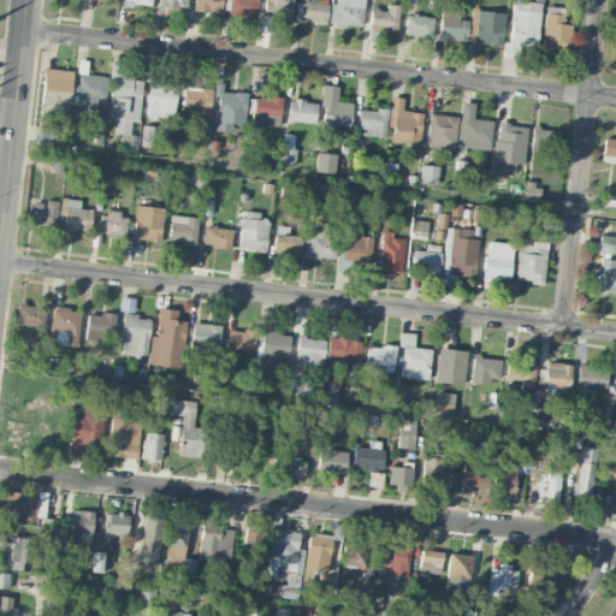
[(223,12),(223,0),(194,0),(194,11),(223,12)]
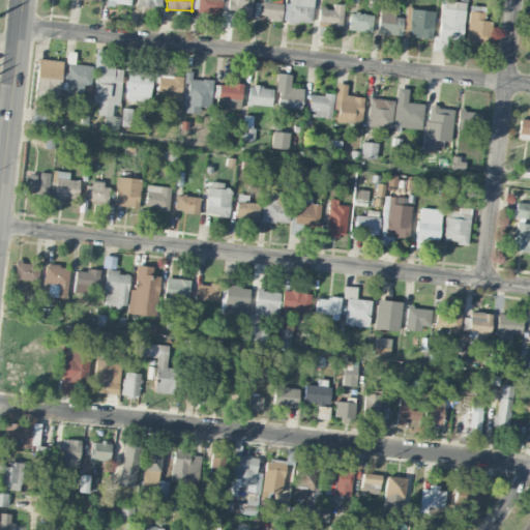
[(221,13),(221,0),(198,0),(198,13),(221,13)]
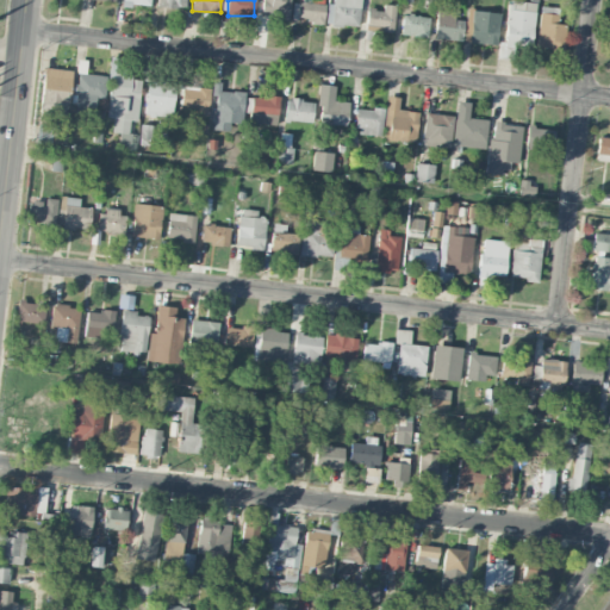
[(261,0),(260,16),(287,19),(290,0),(261,0)]
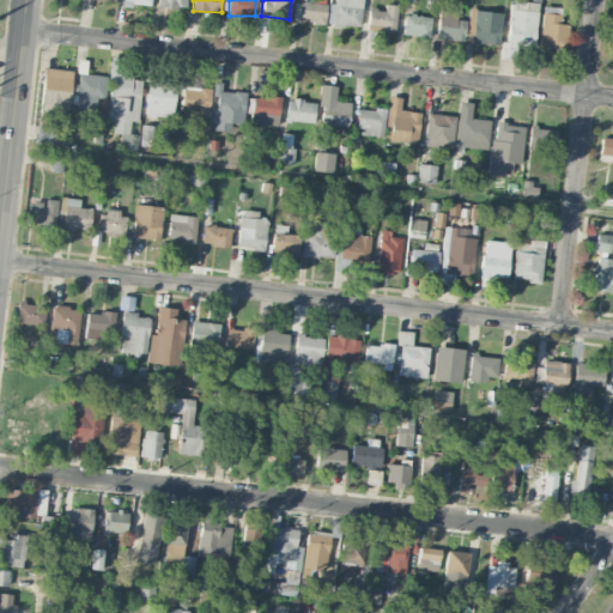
[(358,28),(359,0),(337,0),(337,4),(328,4),(327,25),(358,28)]
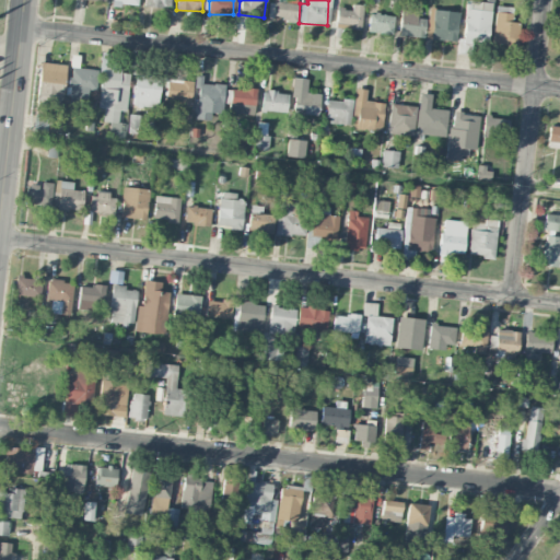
[(490,2),(466,1),(464,38),(457,38),(457,53),(470,54),(471,42),(488,43),(490,2)]
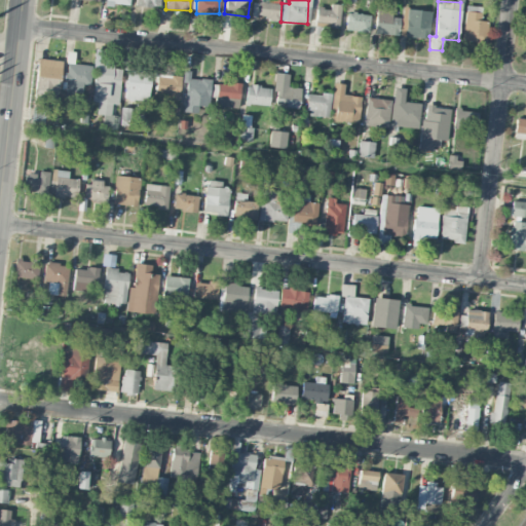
[(330,8),(316,7),(315,26),(339,27),(340,4),(330,4),(330,8)]
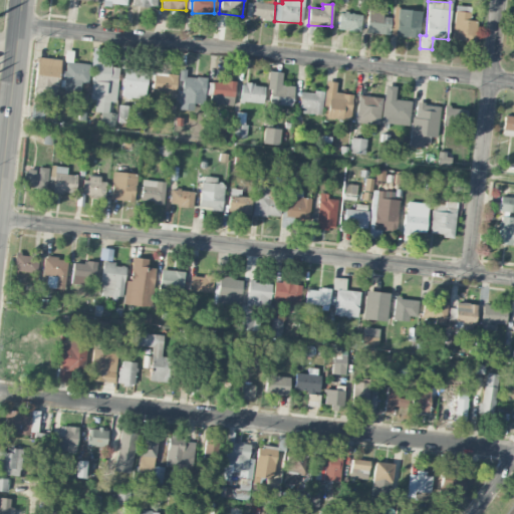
[(451,39),(474,43),(478,21),(468,19),(470,7),(456,5),(451,39)]
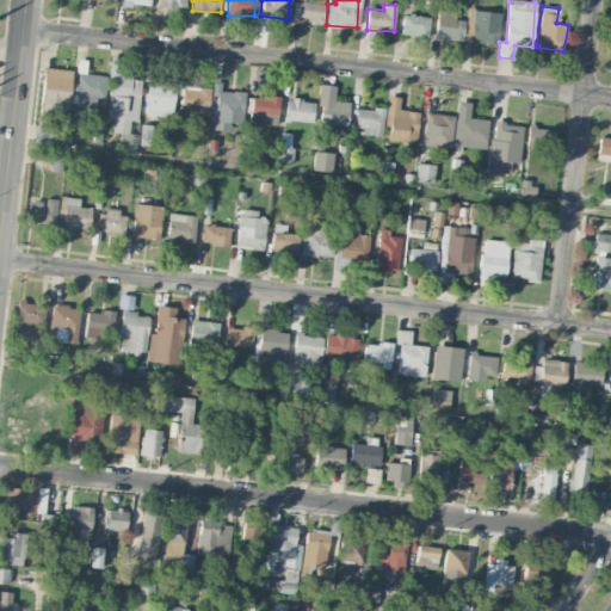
[(454,19),(455,12),(438,10),(433,37),(461,42),(464,20),(454,19)]
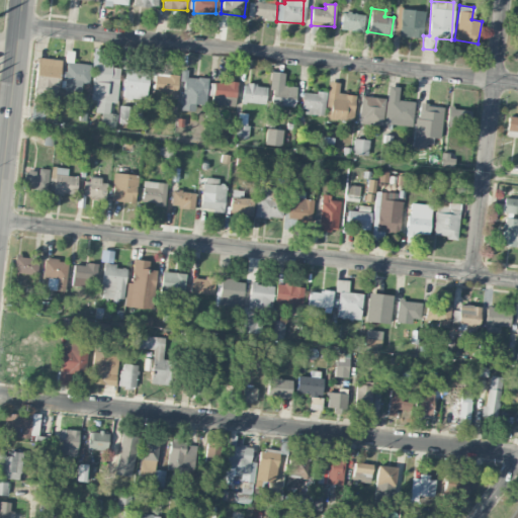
[(422,37),(423,10),(396,9),(395,35),(422,37)]
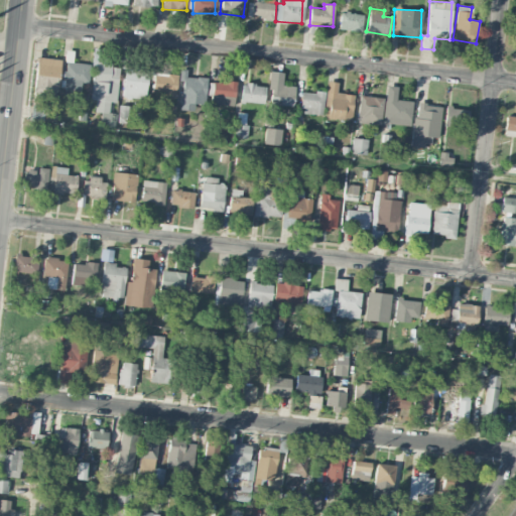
[(361,31),(362,14),(340,13),(339,29),(361,31)]
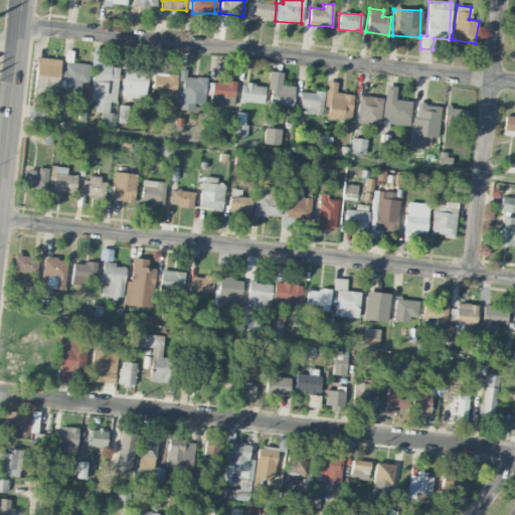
[(119,67),(111,66),(111,58),(102,57),(102,48),(93,47),(92,66),(94,66),(92,100),(95,100),(95,112),(101,112),(100,128),(114,129),(115,113),(109,113),(109,102),(117,102),(119,67)]
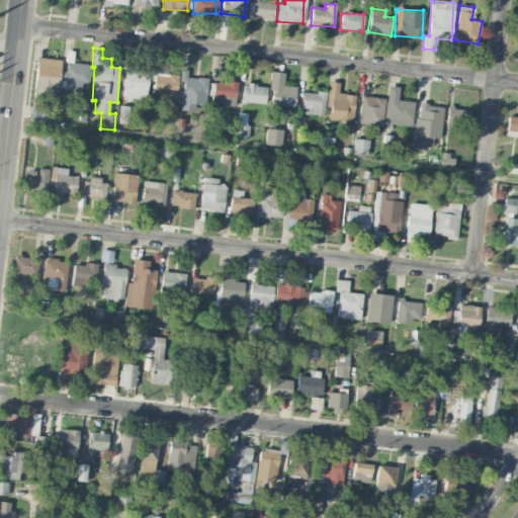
[(61,61),(37,58),(35,74),(59,78),(61,61)]
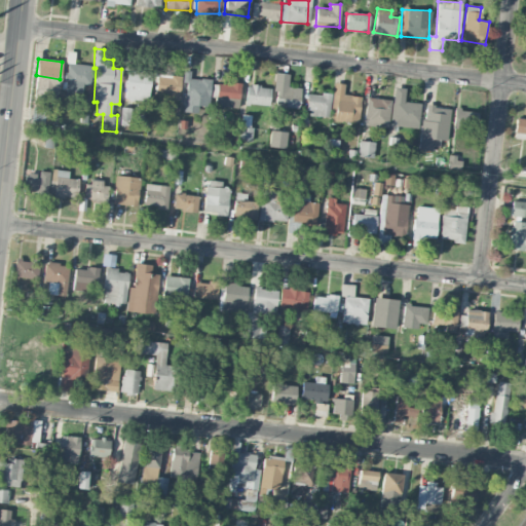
[(64,98),(74,99),(75,92),(82,94),(82,84),(90,84),(91,65),(66,64),(64,98)]
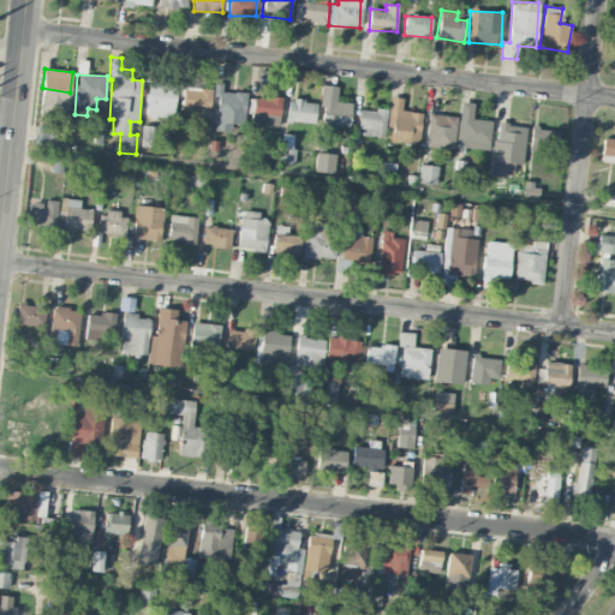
[(215,130),(244,131),(245,93),(222,91),(222,83),(214,83),(214,96),(216,96),(215,130)]
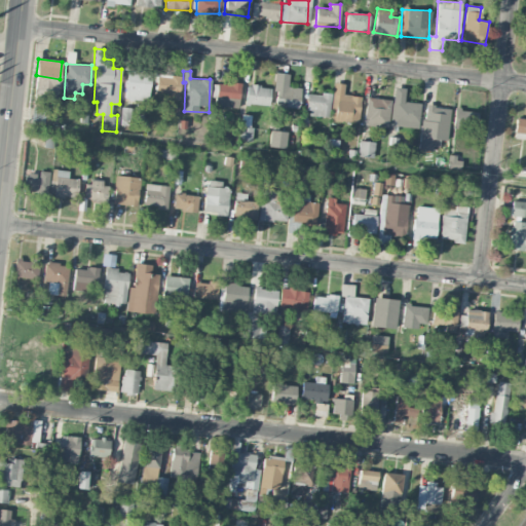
[(150,73),(126,72),(125,100),(149,101),(150,73)]
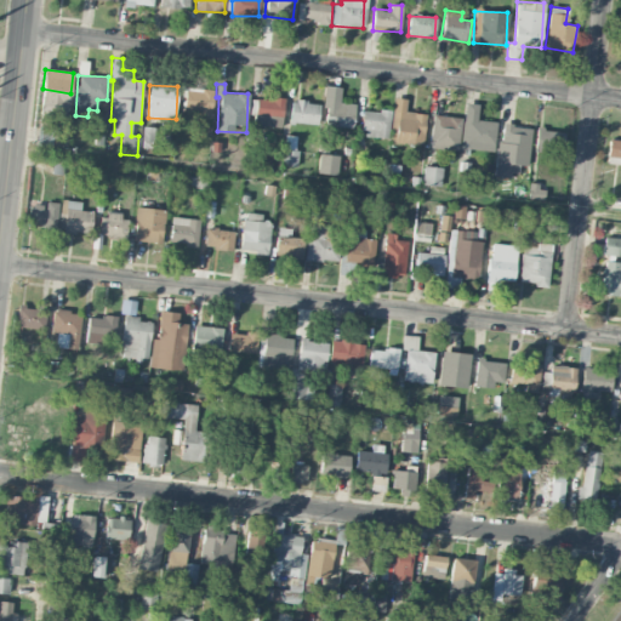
[(354,103),(340,102),(341,87),(324,85),(322,108),(326,109),(325,125),(352,127),(354,103)]
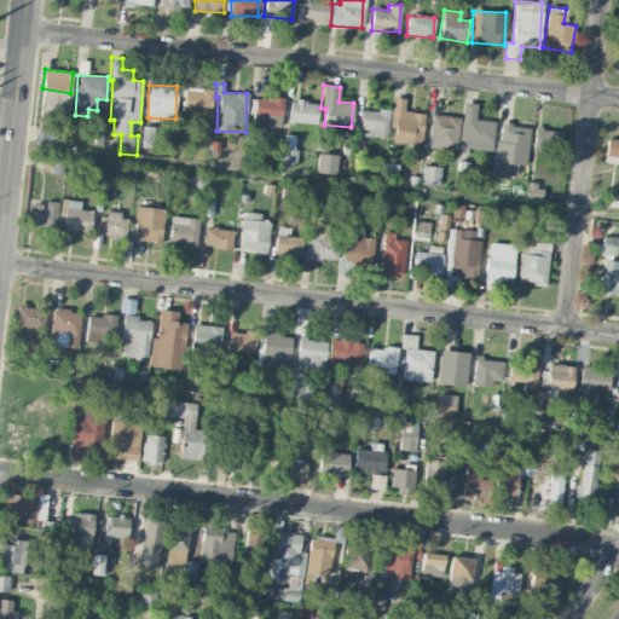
[(212,116),(212,88),(184,88),(184,116),(212,116)]
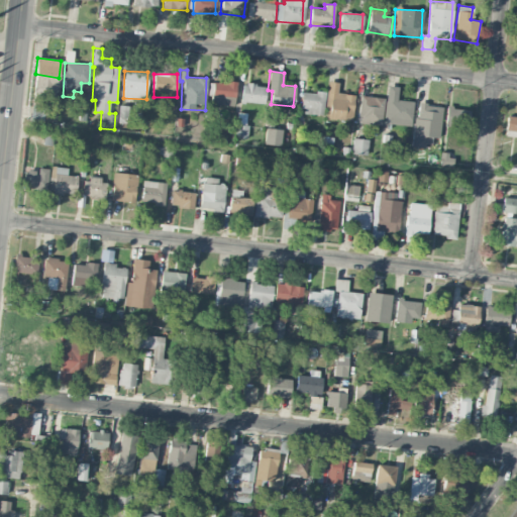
[(234,106),(235,83),(212,82),(211,105),(234,106)]
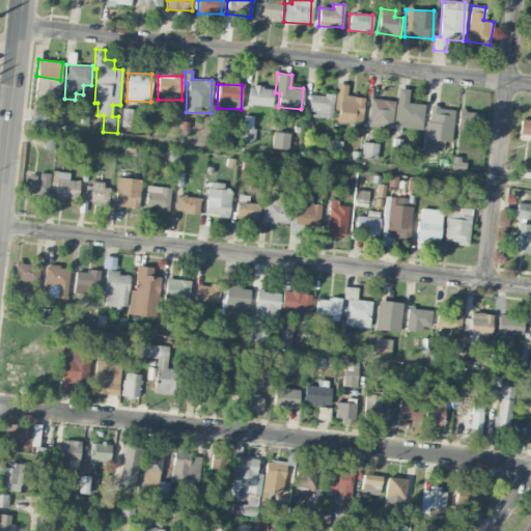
[(364,98),(346,95),(347,85),(337,84),(333,121),(361,124),(364,98)]
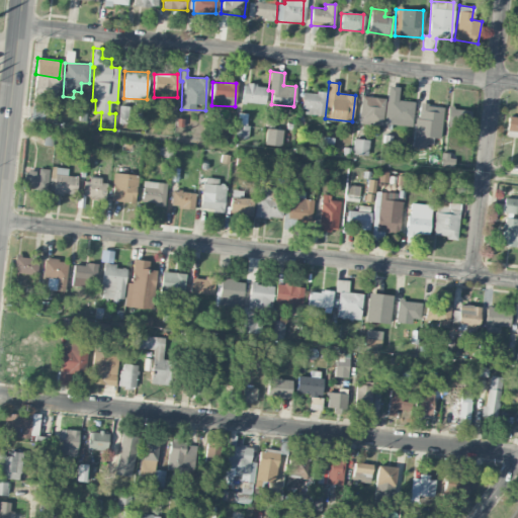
[(266,85),(243,84),(242,102),(265,103),(266,85)]
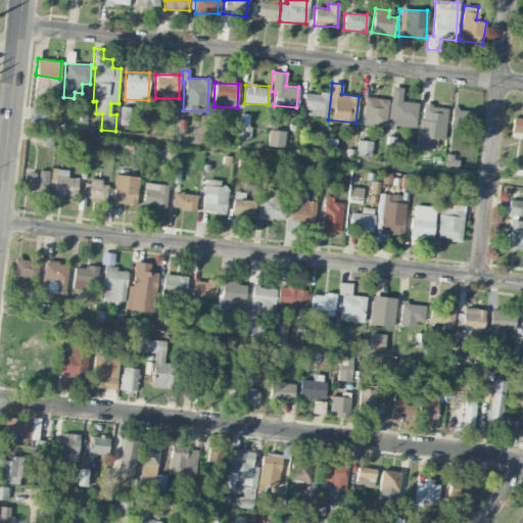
[(401,101),(402,88),(390,87),(387,126),(416,129),(418,102),(401,101)]
